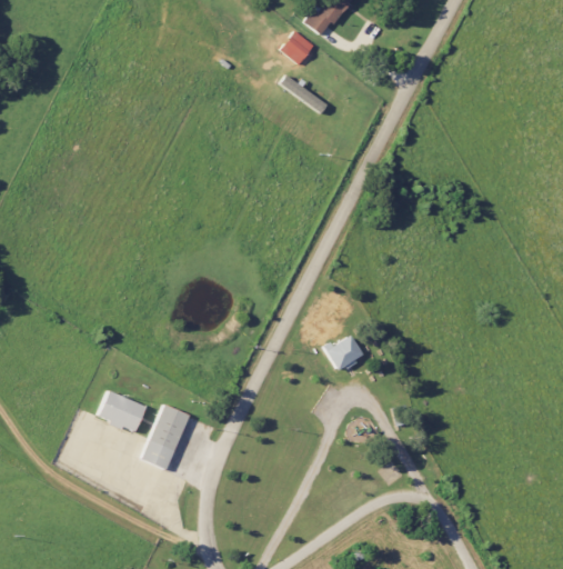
[(320,0),(305,22),(322,35),(331,21),(335,25),(352,0),(320,0)]
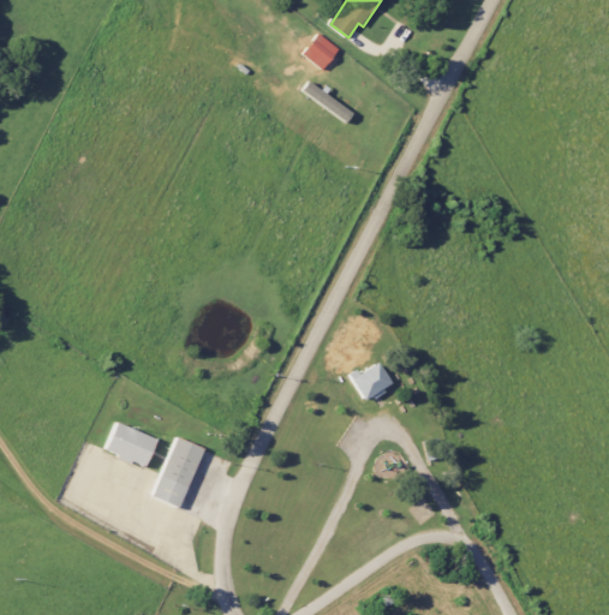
[(340,46),(318,33),(304,55),(327,69),(340,46)]
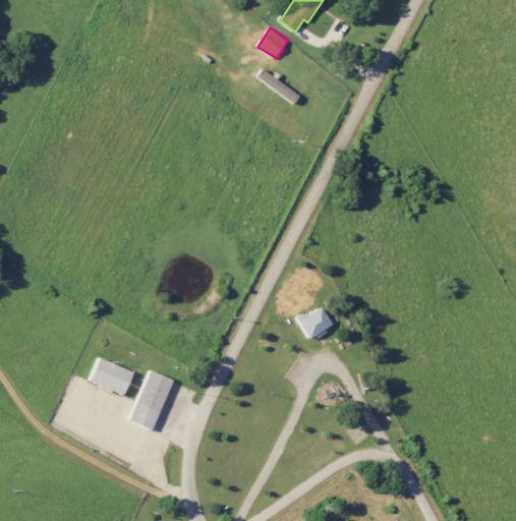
[(258,76),(295,103),(300,96),(263,69),(258,76)]
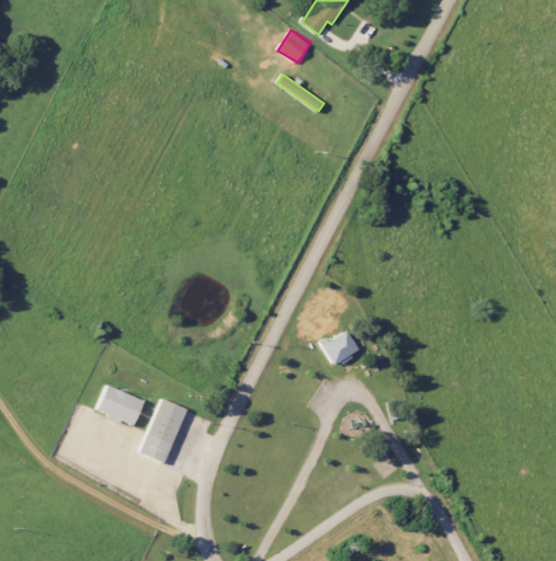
[(345,330),(358,350),(351,354),(353,358),(343,364),(341,361),(333,365),(318,342),(326,338),(328,341),(345,330)]
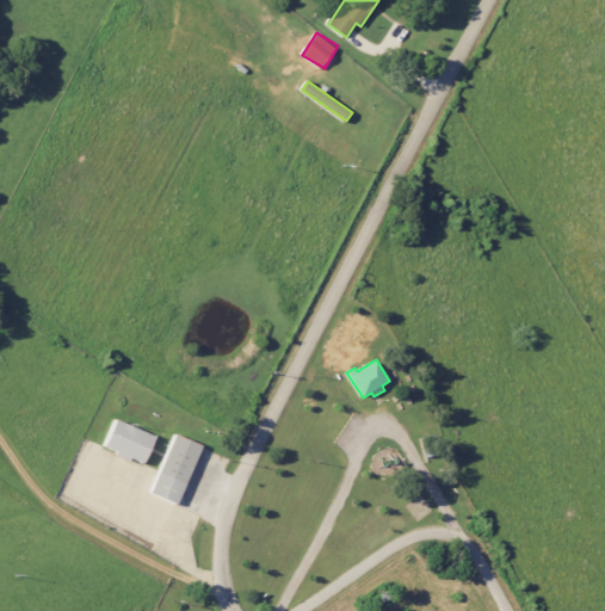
[(146,463),(156,438),(116,421),(105,446),(146,463)]
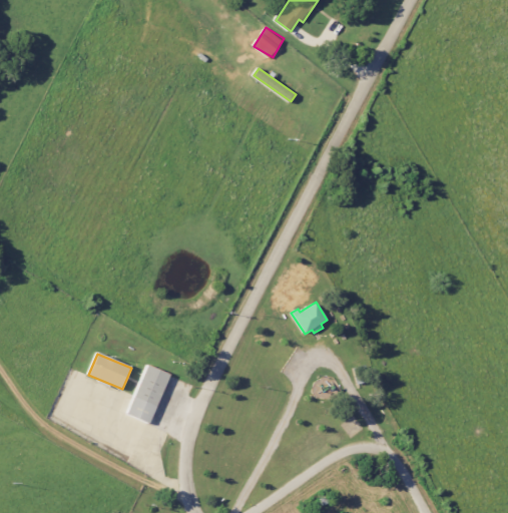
[(126,414),(149,424),(170,376),(147,365),(126,414)]
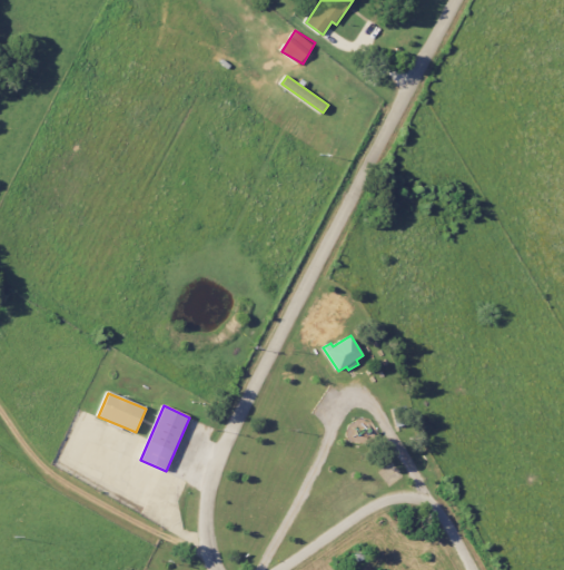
All buildings are outlined.
